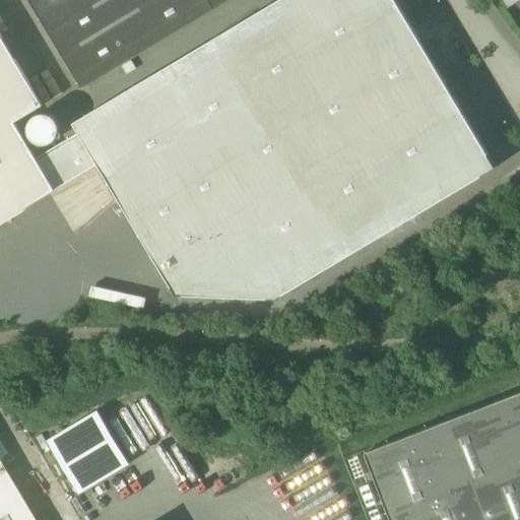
[(208,0),(28,0),(81,87),(214,10),(208,0)]
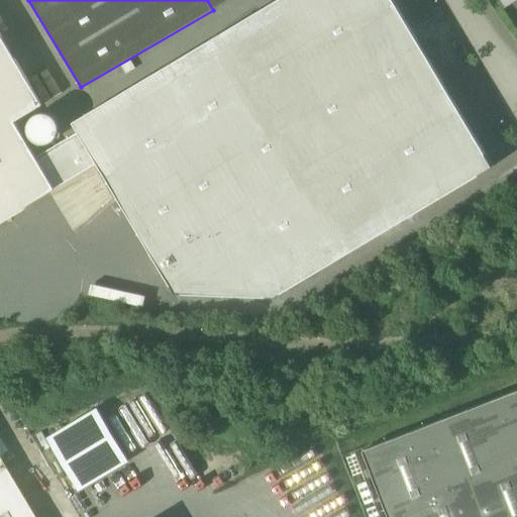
[(393,0),(280,0),(75,123),(181,291),(270,300),(490,170),(393,0)]
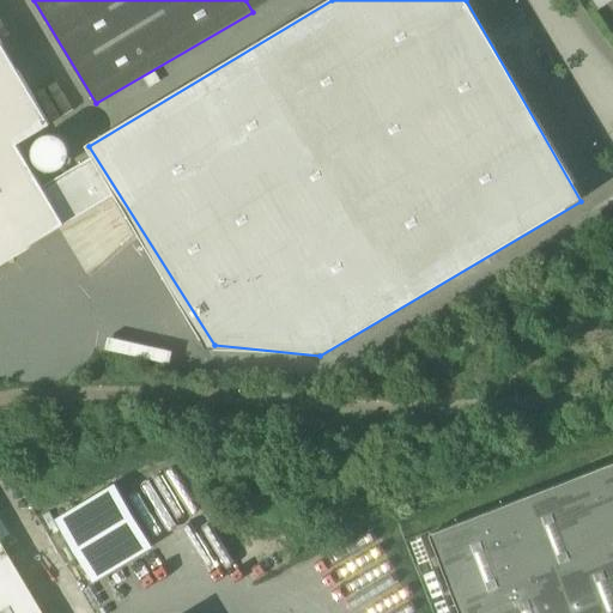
[(246,0),(253,12),(272,0),(246,0)]
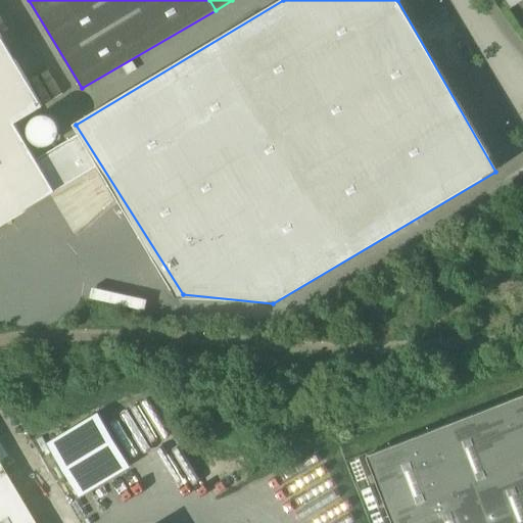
[(0,35),(0,224),(56,191),(15,123),(43,107),(0,35)]
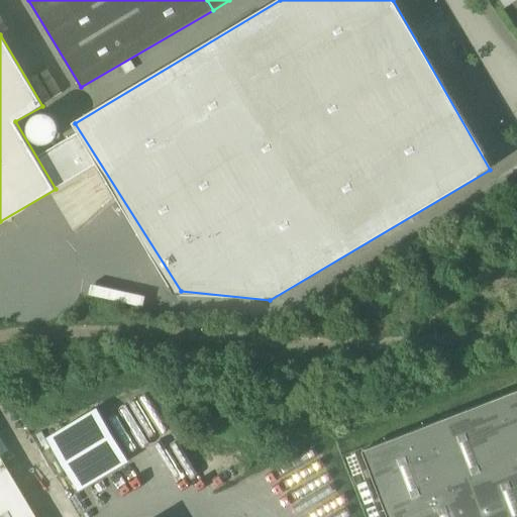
[(516,516),(516,390),(416,430),(363,450),(388,516),(516,516)]
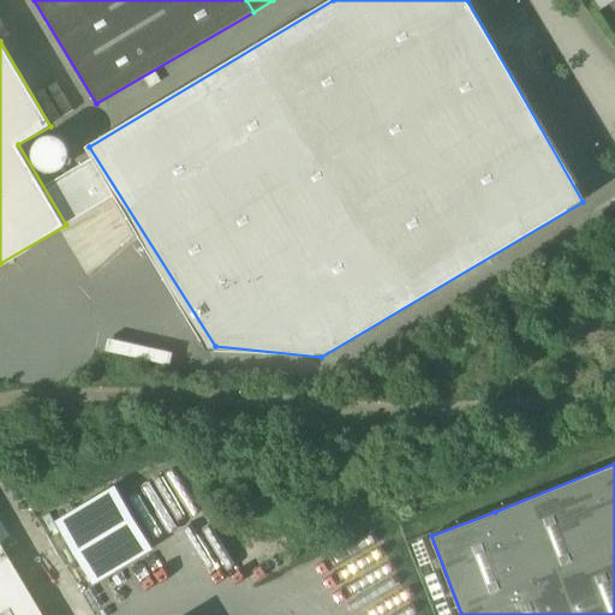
[(154,549),(115,485),(55,521),(94,585),(154,549)]
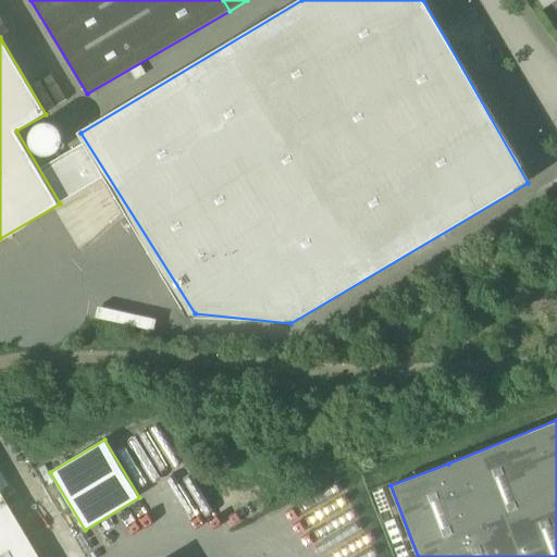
[(36,556),(0,496),(0,556),(36,556)]
